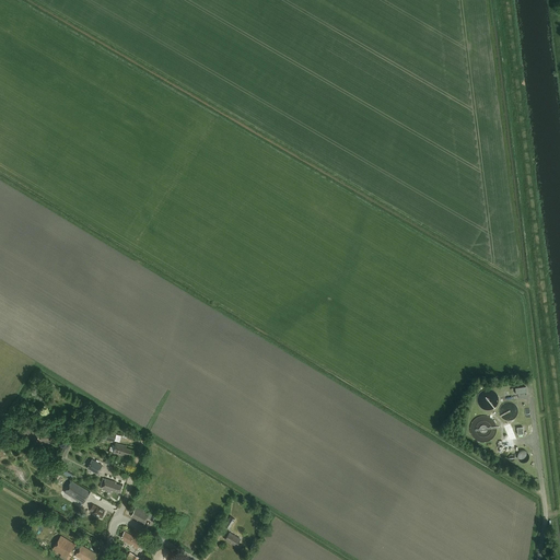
[(103,439),(114,441),(116,433),(105,430),(103,439)]
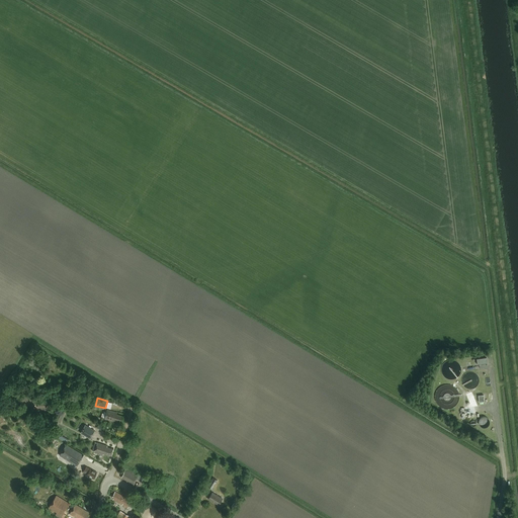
[(64,408),(58,421),(61,422),(67,409),(64,408)]
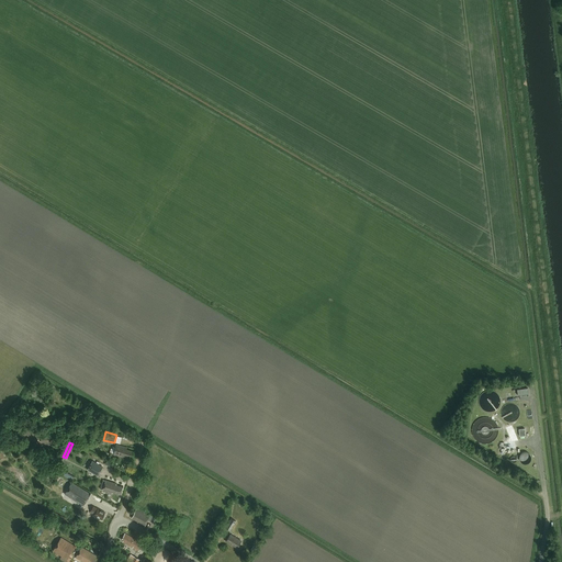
[(506,451),(505,449),(508,449),(508,447),(505,448),(505,442),(499,444),(501,449),(502,449),(502,454),(505,454),(505,452),(507,452),(507,451),(506,451)]
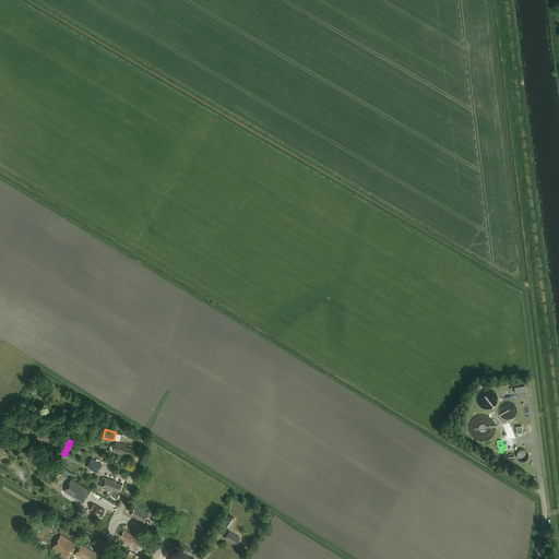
[(116,442),(113,452),(119,453),(119,452),(123,453),(123,452),(129,454),(130,448),(123,447),(123,445),(116,442)]
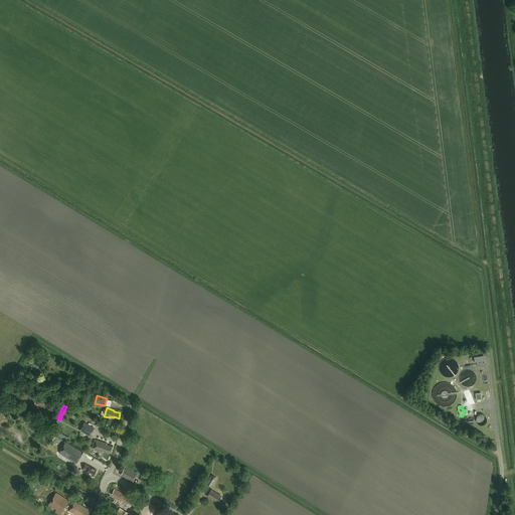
[(95,427),(84,422),(79,431),(90,437),(95,427)]
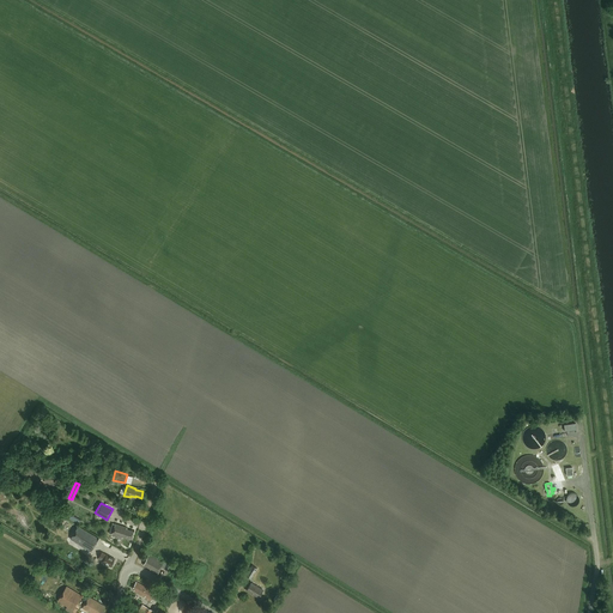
[(79,525),(82,520),(79,519),(64,510),(61,515),(77,523),(79,525)]
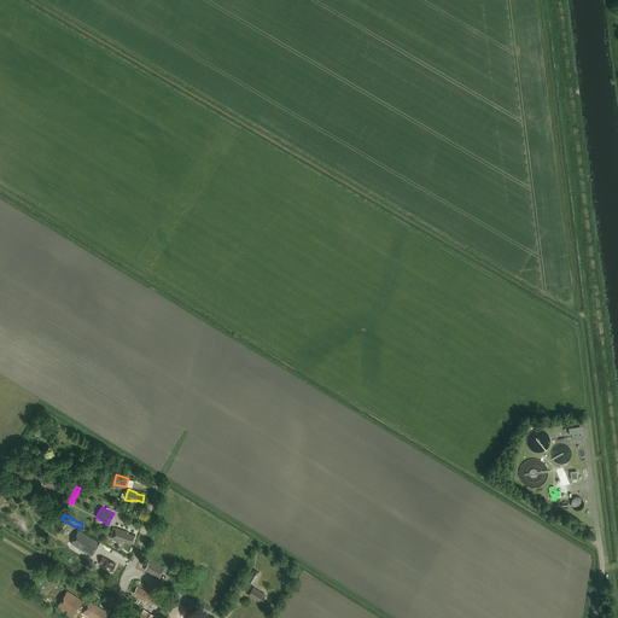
[(132,544),(134,536),(126,534),(127,531),(116,528),(116,529),(112,529),(110,538),(123,543),(123,542),(132,544)]
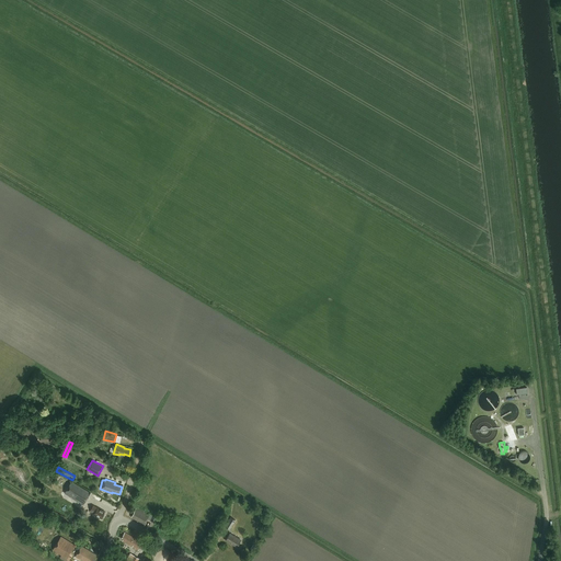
[(71,482),(65,493),(83,505),(90,494),(71,482)]
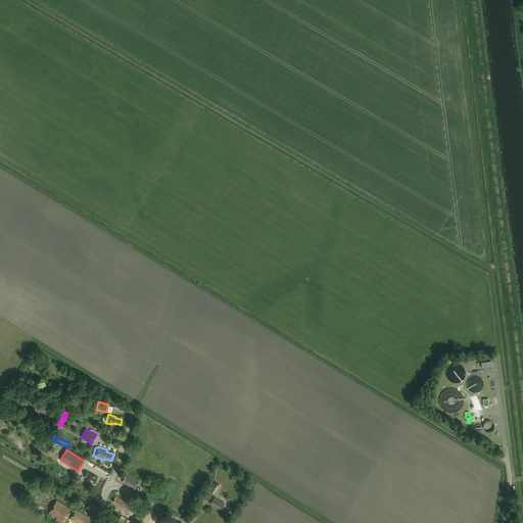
[(94,483),(98,478),(87,471),(84,476),(88,478),(87,479),(94,483)]
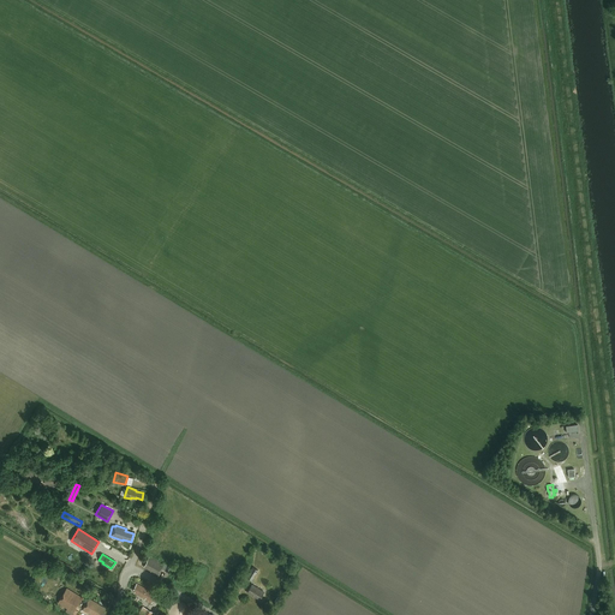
[(149,556),(144,567),(151,571),(150,573),(157,577),(162,569),(174,575),(178,569),(168,565),(167,566),(165,565),(163,565),(149,556)]
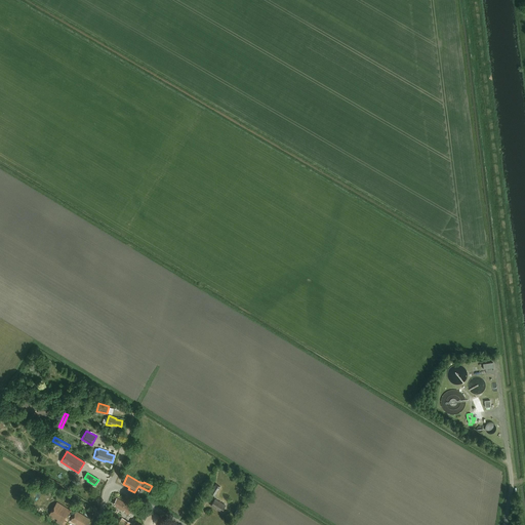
[(220,487),(215,484),(210,493),(214,495),(220,487)]
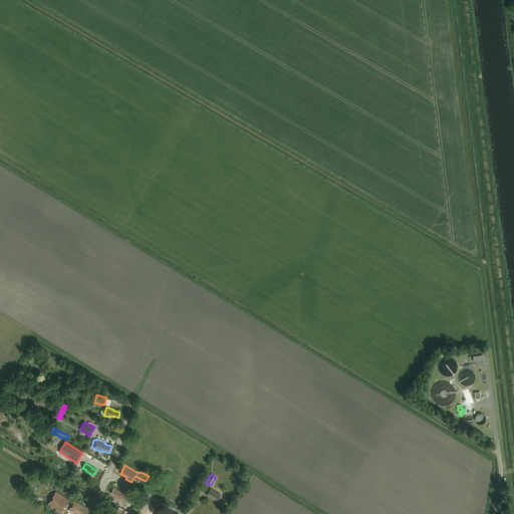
[(126,504),(131,496),(114,488),(111,494),(112,494),(111,496),(123,502),(123,503),(126,504)]
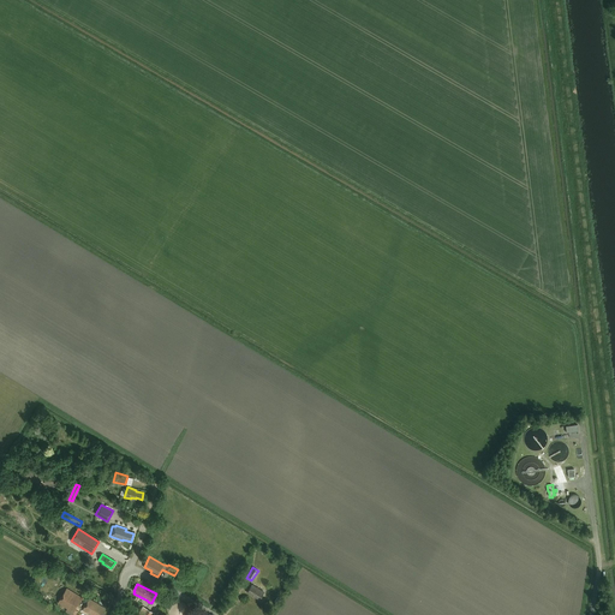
[(260,599),(263,592),(252,585),(248,592),(260,599)]
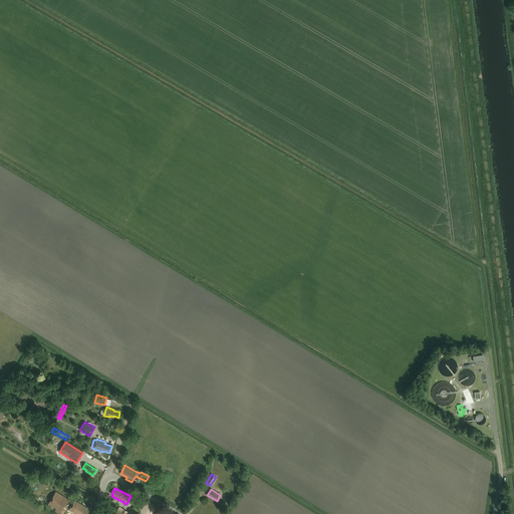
[(61,512),(69,500),(56,491),(48,503),(61,512)]
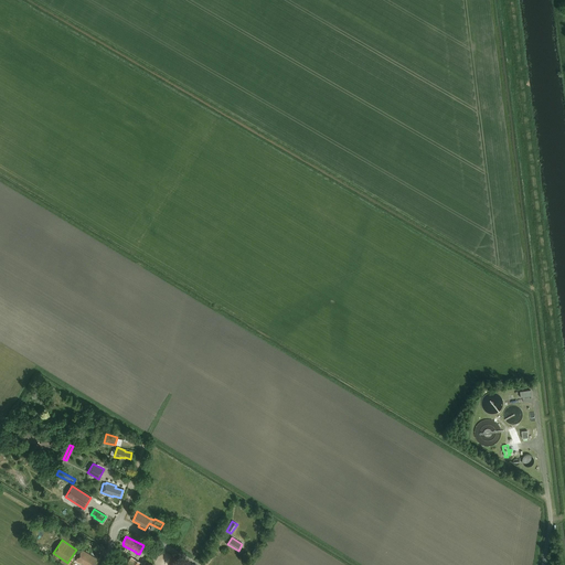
[(93,564),(97,560),(82,551),(76,561),(84,564),(93,564)]
